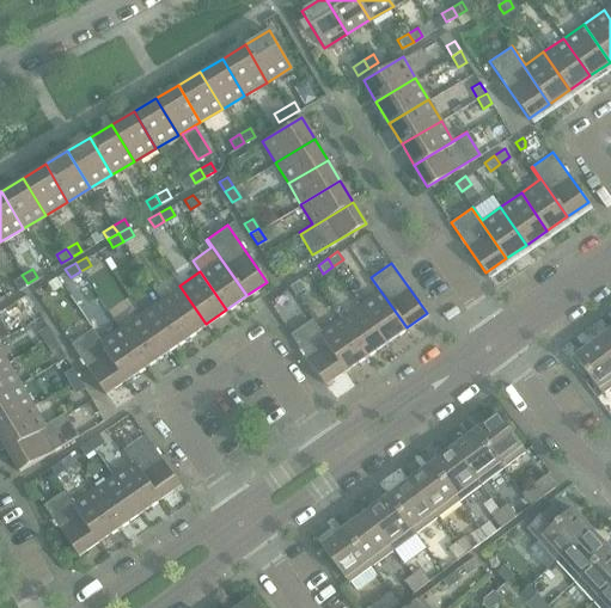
[(28,283),(22,275),(12,281),(17,289),(28,283)]
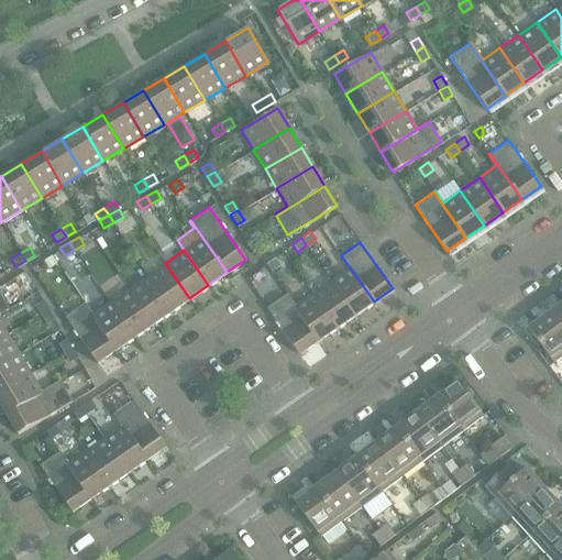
[(52,254),(43,260),(48,267),(56,262),(52,254)]
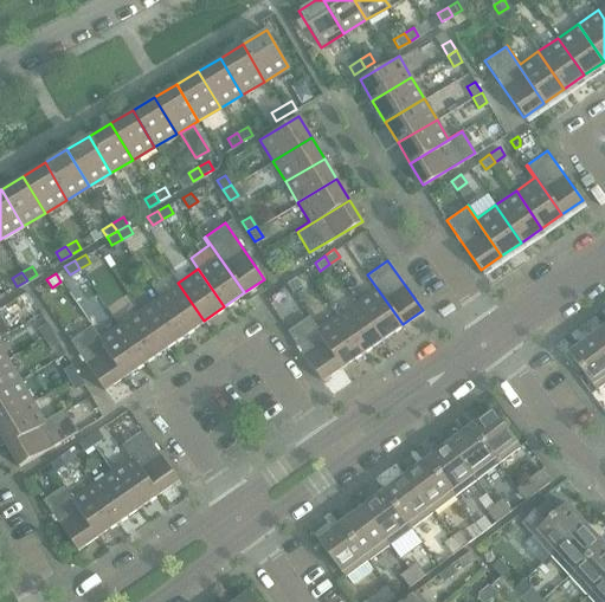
[(356,301),(383,338),(403,324),(367,274),(366,276),(375,289),(356,301)]
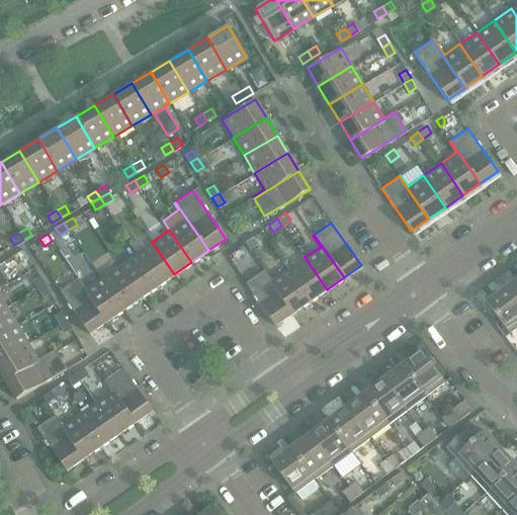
[(253,236),(244,242),(249,248),(257,243),(253,236)]
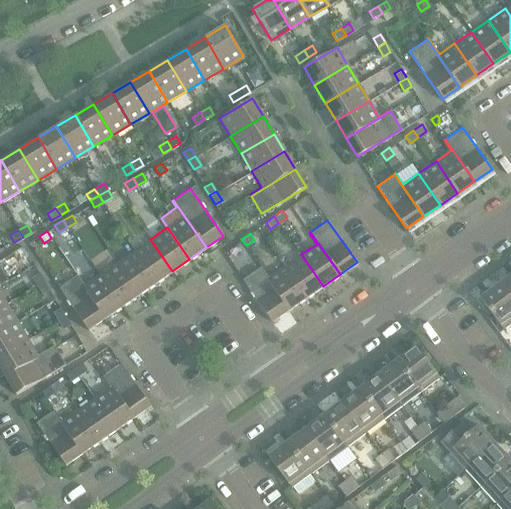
[(134,251),(155,283),(172,271),(150,239),(134,251)]
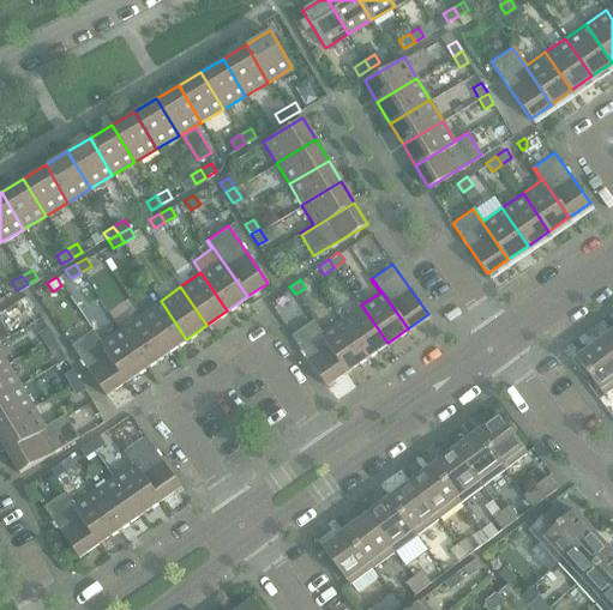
[(140,315),(167,352),(186,339),(161,301),(140,315)]
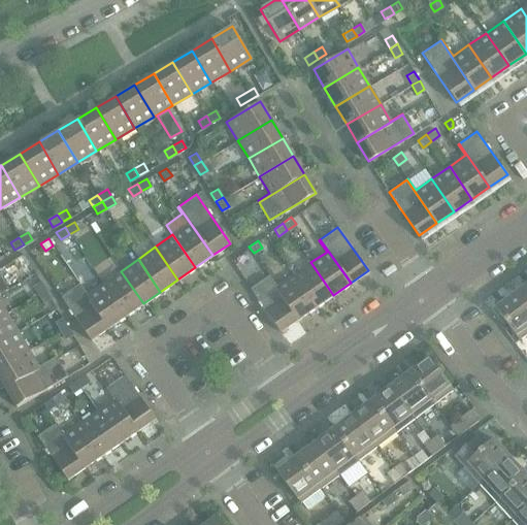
[(293,274),(316,307),(333,295),(310,262),(293,274)]
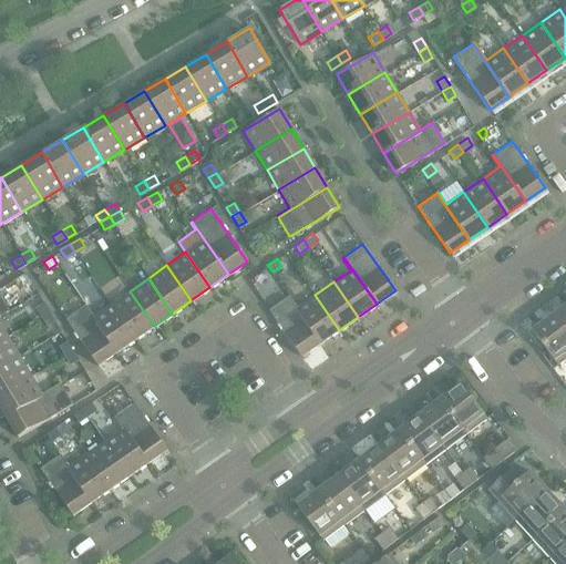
[(111,304),(135,339),(154,326),(130,291),(111,304)]
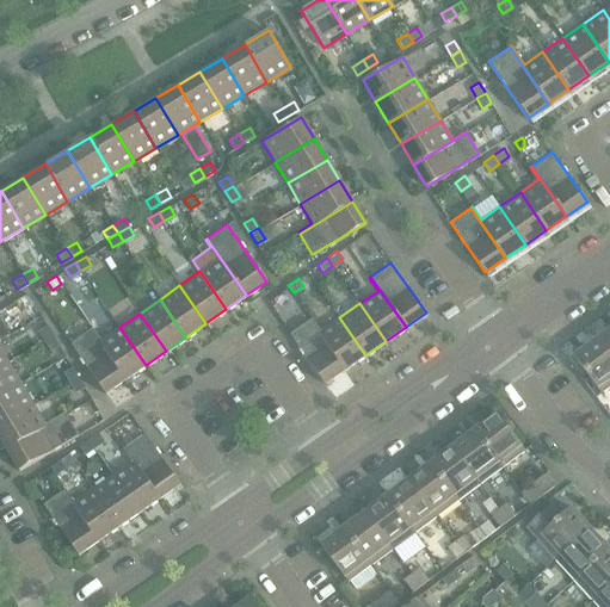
[(309,319),(345,369),(365,355),(339,317),(320,330),(310,317),(309,319)]
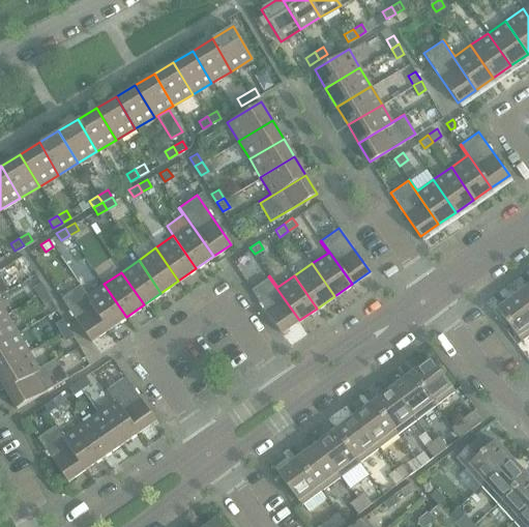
[(251,289),(282,332),(299,320),(268,276),(251,289)]
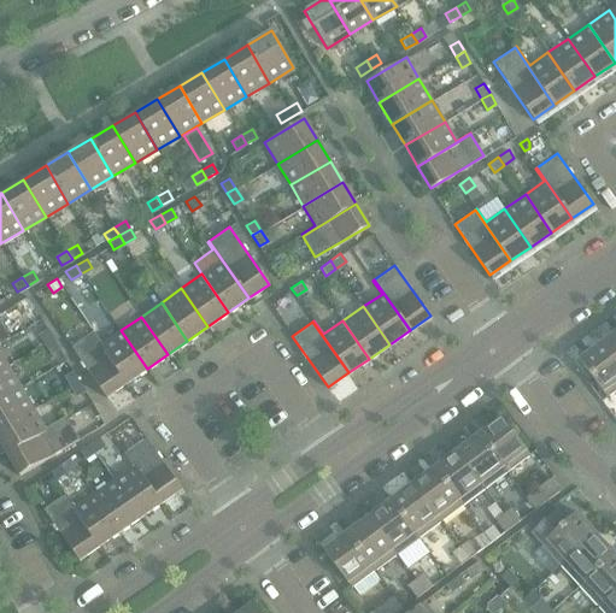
[(59,348),(47,326),(39,332),(51,353),(59,348)]
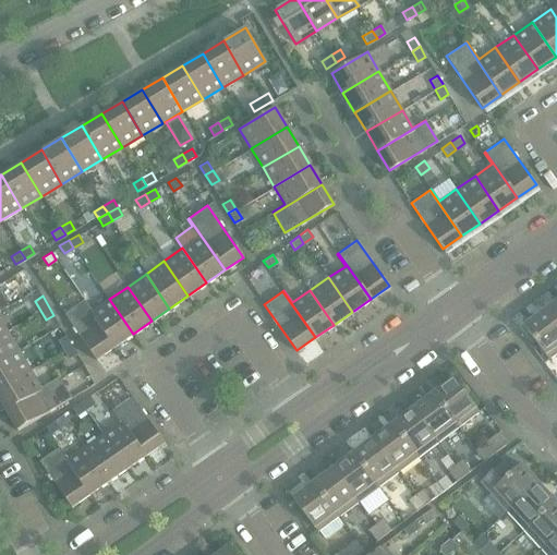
[(556,298),(543,309),(556,326),(556,298)]
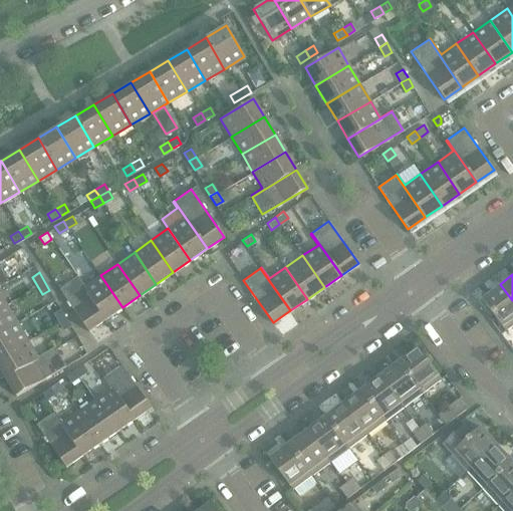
[(75,276),(105,319),(122,307),(100,275),(84,286),(77,275),(75,276)]
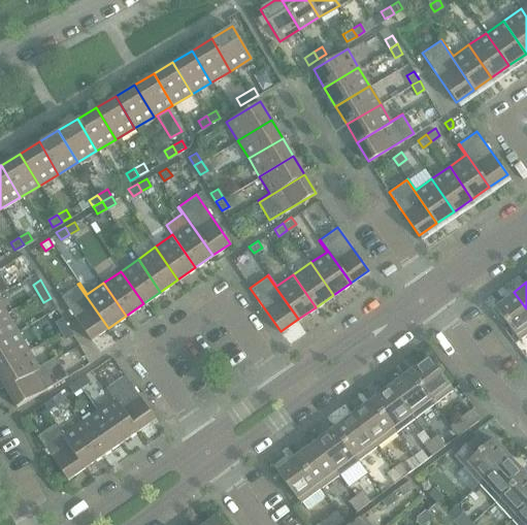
[(60,296),(91,339),(108,328),(77,284),(60,296)]
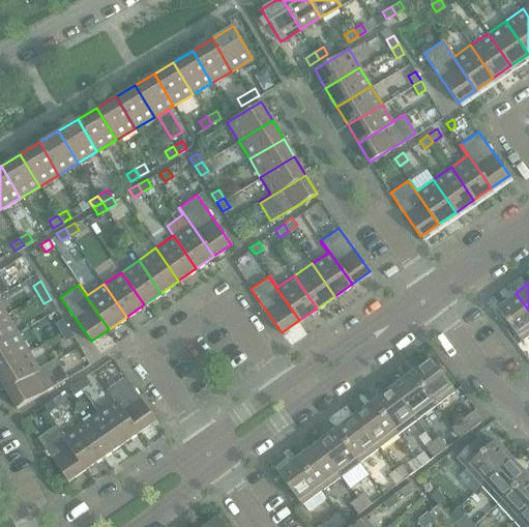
[(528,332),(528,310),(516,293),(496,308),(520,340),(528,332)]
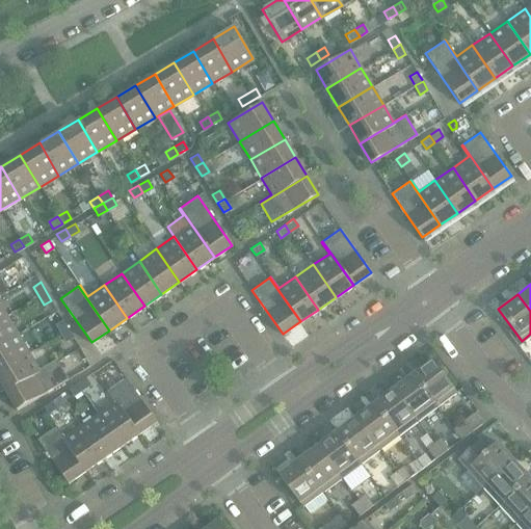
[(5,315),(0,318),(0,343),(17,334),(5,315)]
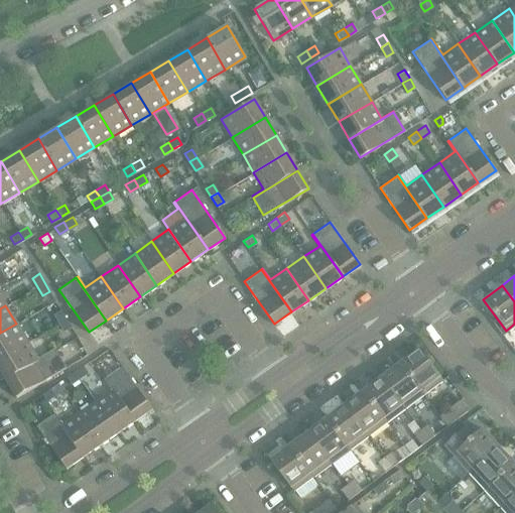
[(71,327),(60,308),(53,313),(63,331),(71,327)]
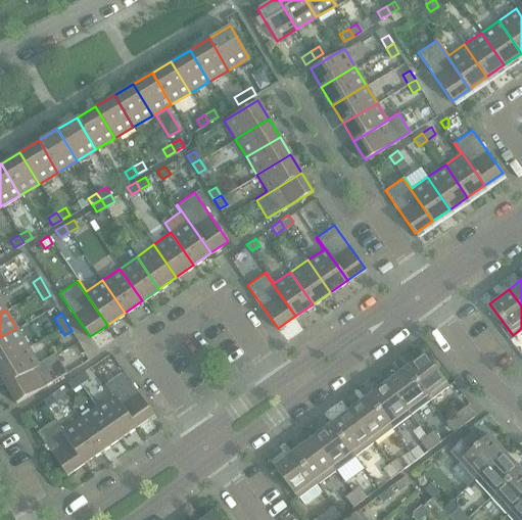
[(16,328),(0,337),(0,362),(28,346),(16,328)]
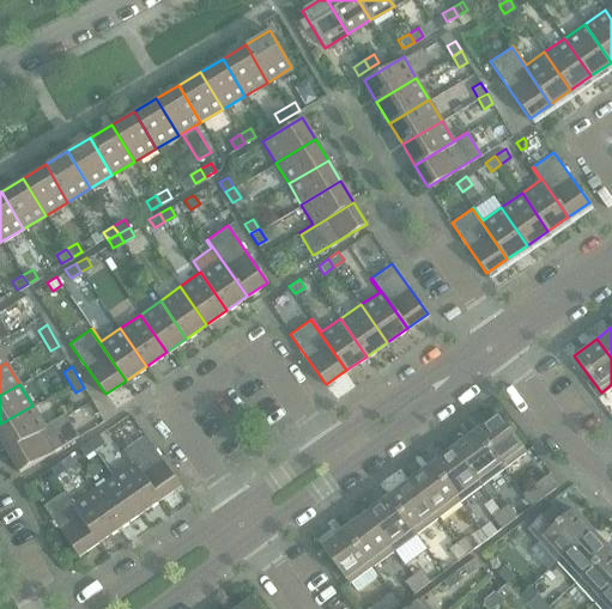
[(32,406),(0,424),(0,442),(5,450),(65,414),(64,413),(43,425),(32,406)]
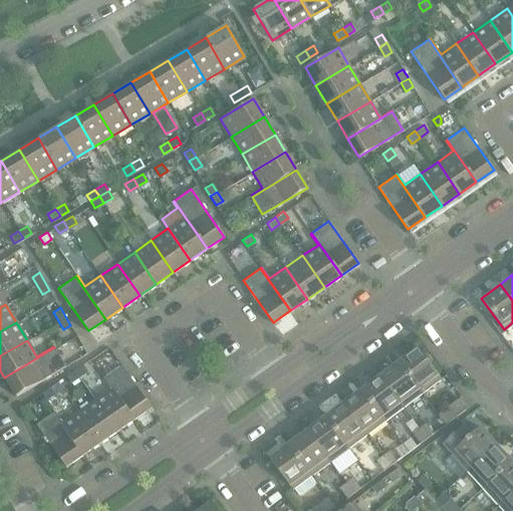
[(398,360),(421,392),(440,377),(417,346),(398,360)]
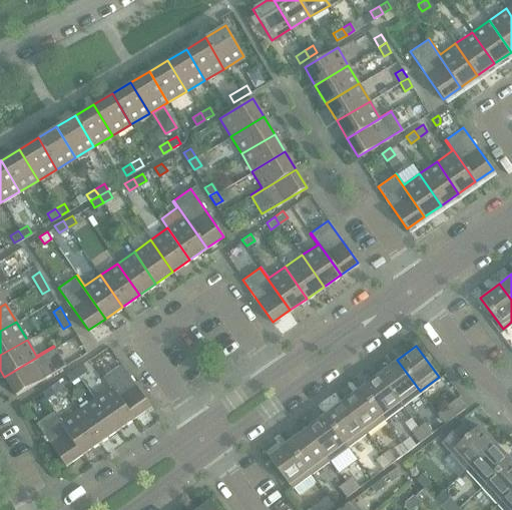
[(15,395),(60,368),(64,365),(54,347),(4,377),(15,395)]
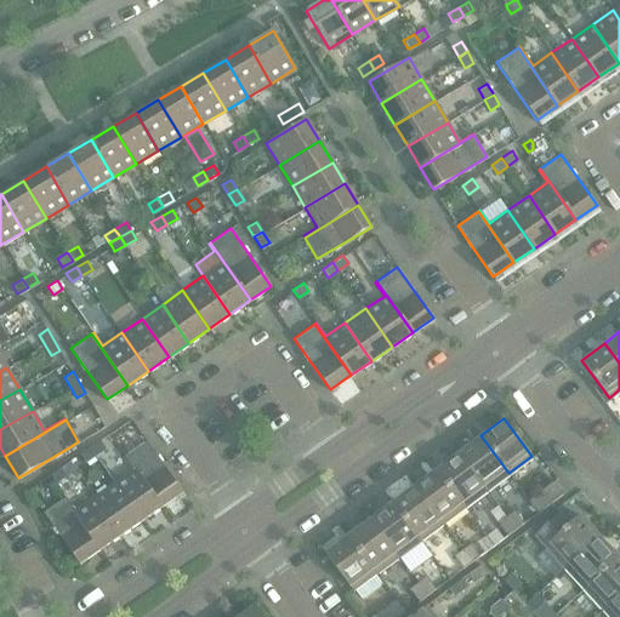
[(459,452),(487,490),(508,473),(481,435),(459,452)]
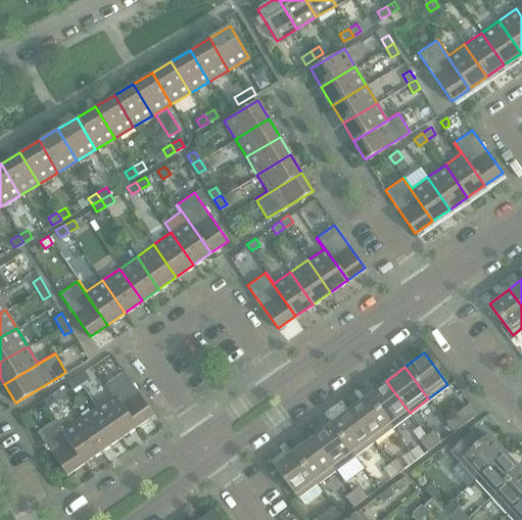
[(84,370),(80,373),(75,376),(80,383),(88,377),(84,370)]
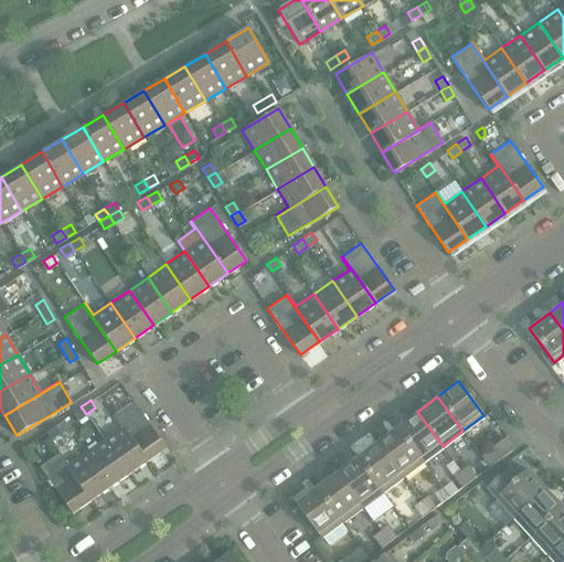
[(166,447),(134,401),(115,413),(147,460),(166,447)]
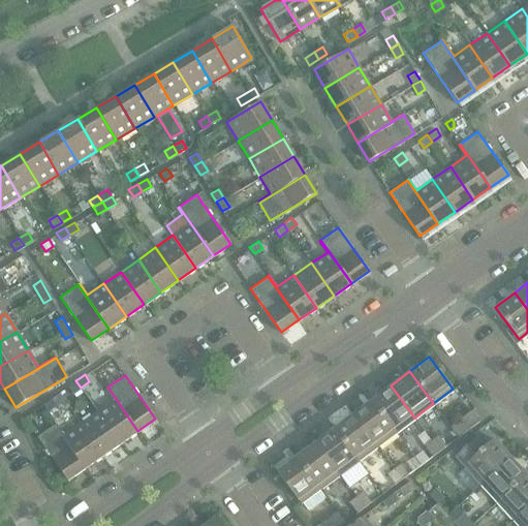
[(81,388),(75,380),(67,385),(72,393),(81,388)]
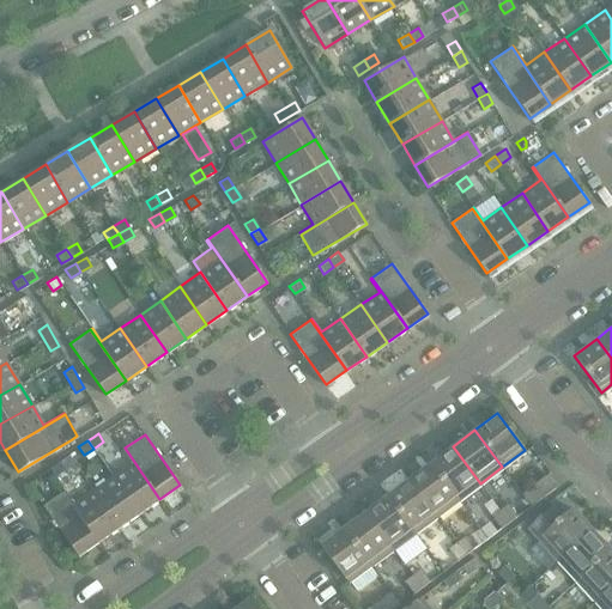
[(431,463),(459,500),(480,483),(453,446),(431,463)]
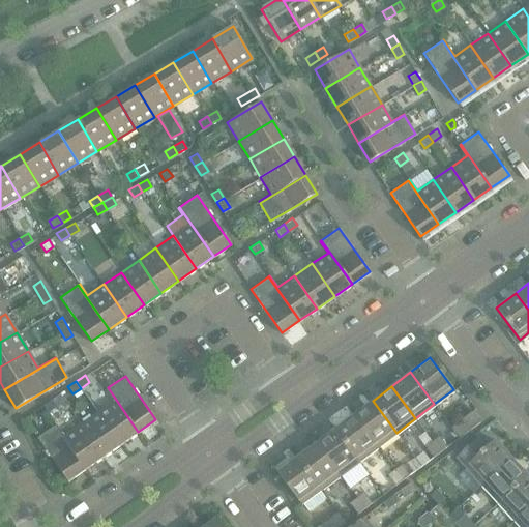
[(97,411),(120,444),(138,432),(108,387),(106,388),(114,401),(97,411)]
